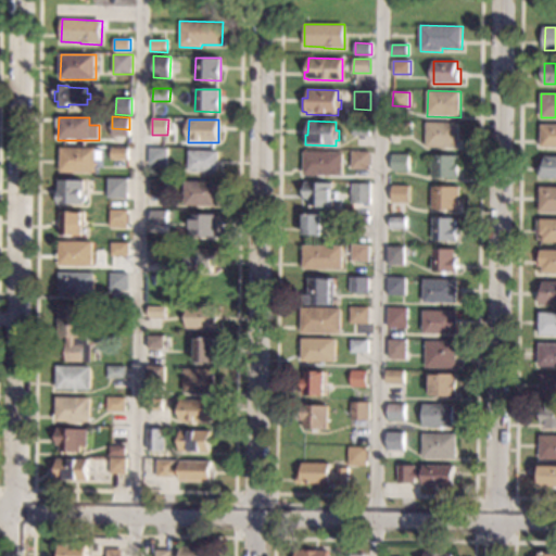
[(370,123),(370,137),(353,136),(353,122),(370,123)]
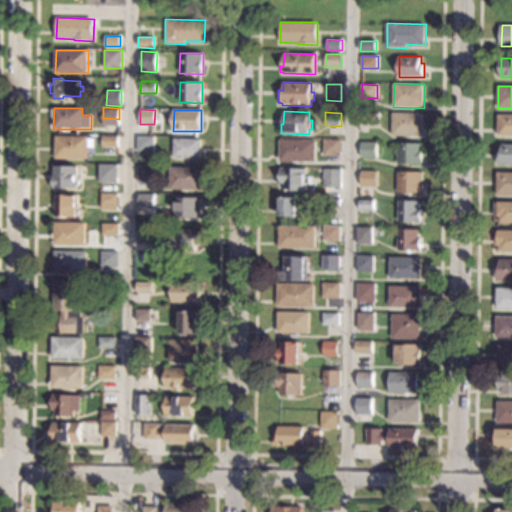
[(423,113),(423,136),(392,135),(393,112),(423,113)]
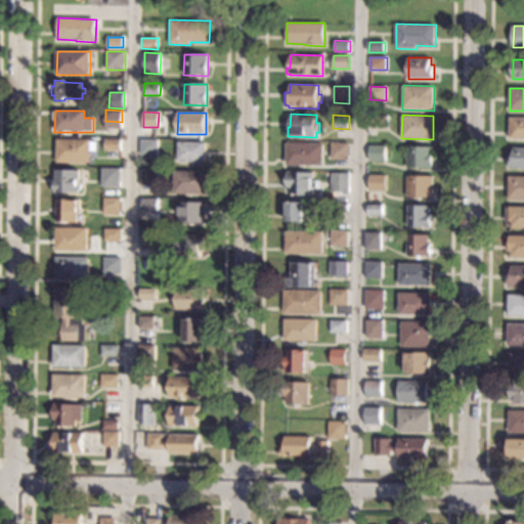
[(388,116),(388,129),(372,128),(372,116),(388,116)]
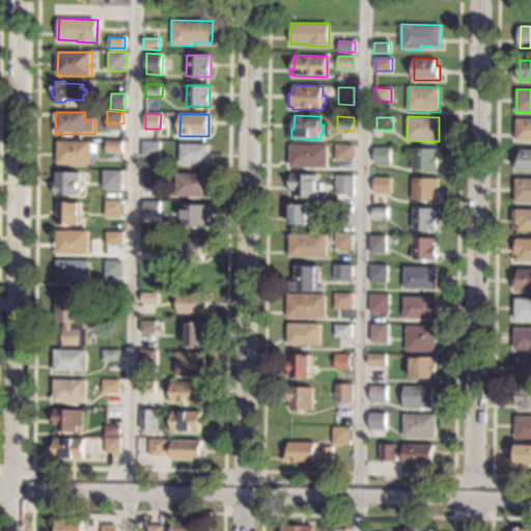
[(530,141),(516,141),(518,118),(530,118),(530,141)]
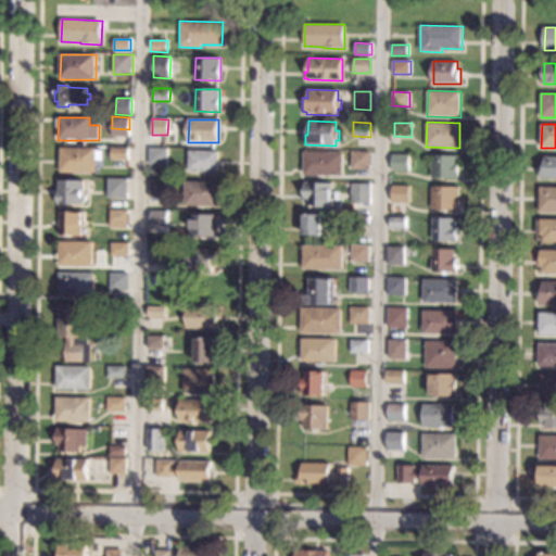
[(96,173),(60,173),(61,148),(97,149),(96,173)]
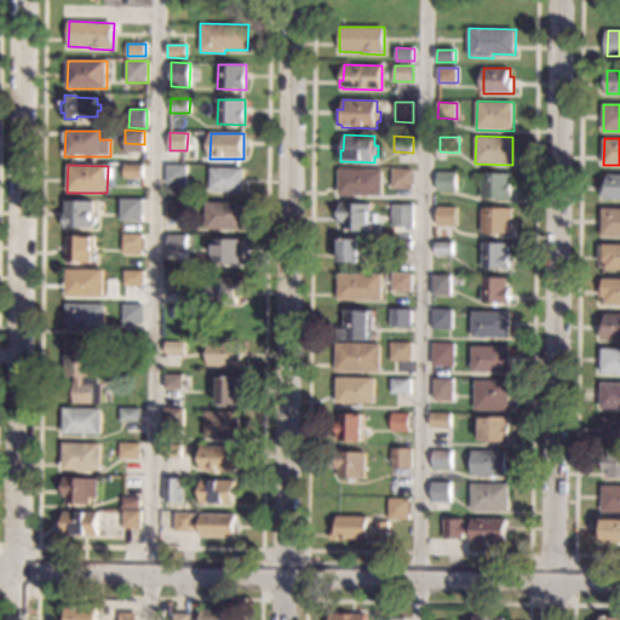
[(143,166),(142,178),(124,178),(124,165),(143,166)]
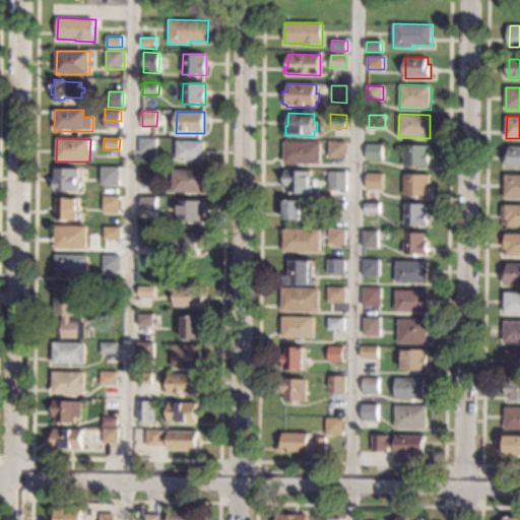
[(156,138),(156,154),(139,154),(139,138),(156,138)]
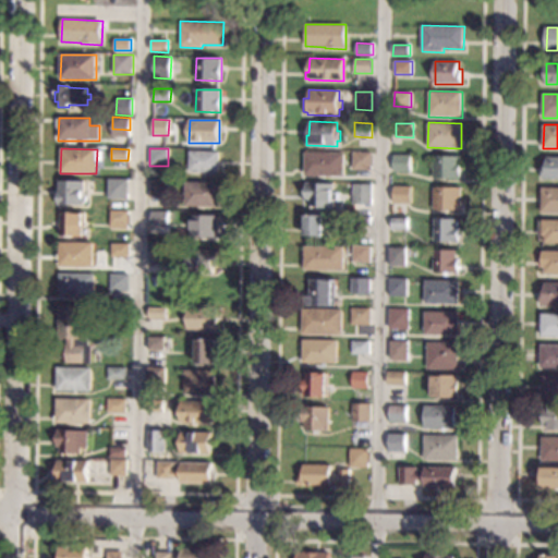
[(219,152),(219,173),(190,172),(190,150),(219,152)]
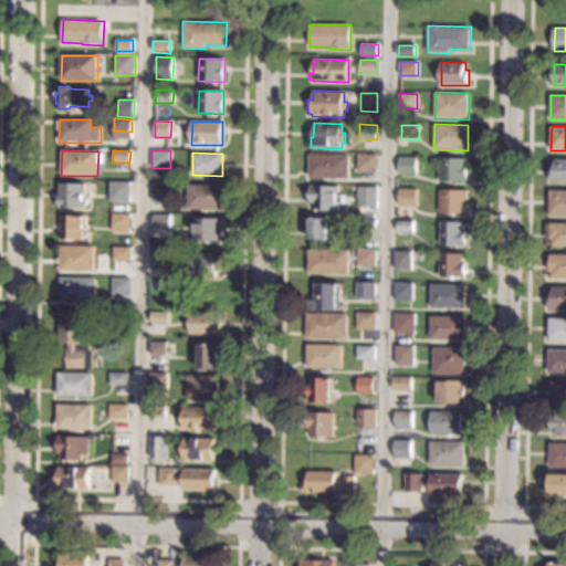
[(377,155),(377,173),(358,171),(358,154),(377,155)]
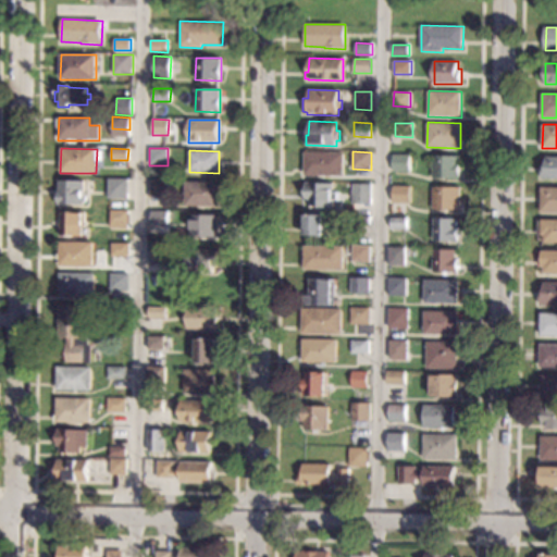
[(344,176),(305,176),(305,152),(317,152),(344,152),(344,176)]
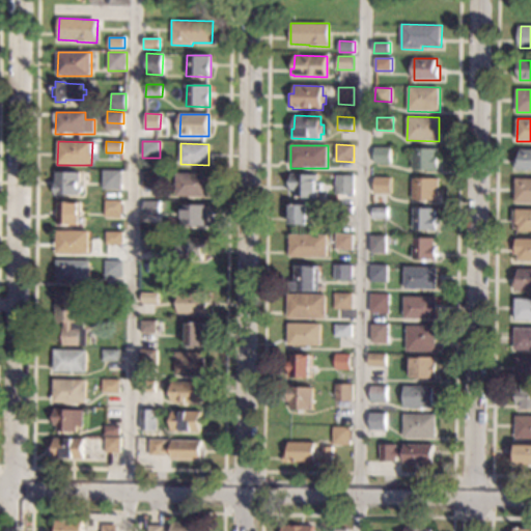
[(391,147),(391,164),(374,163),(375,147),(391,147)]
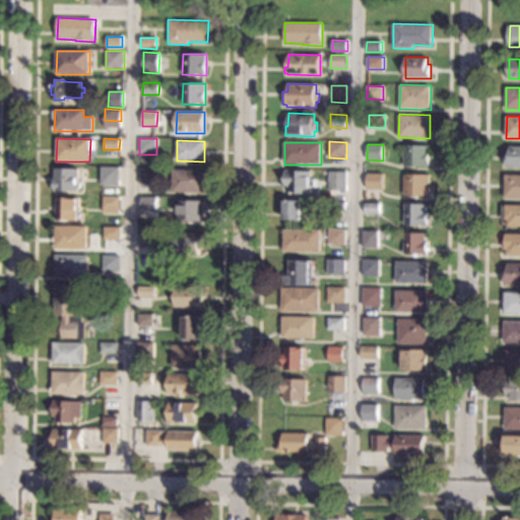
[(430,145),(430,167),(403,166),(403,144),(430,145)]
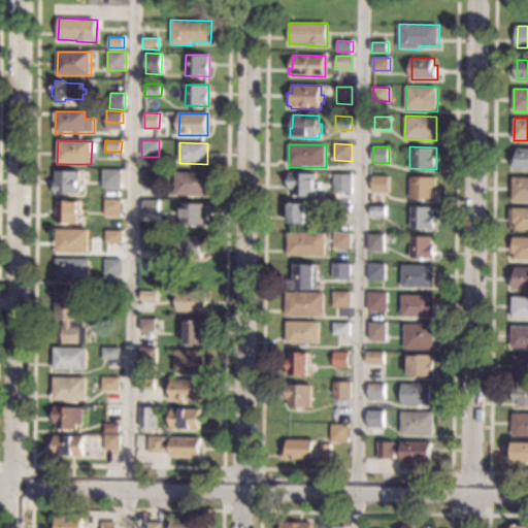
[(527,149),(527,169),(515,169),(515,157),(518,157),(518,149),(527,149)]
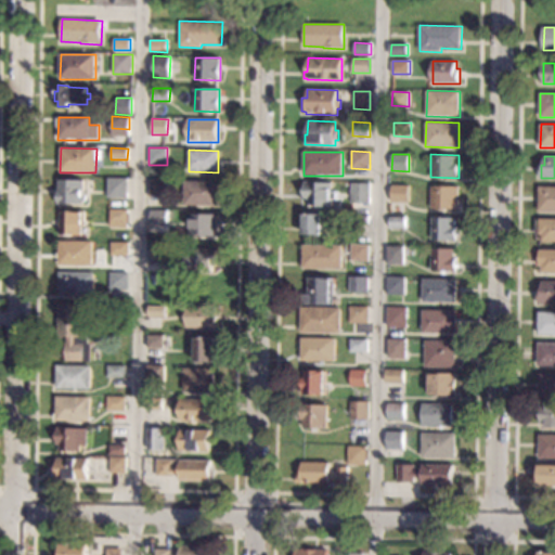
[(128,179),(127,198),(106,198),(107,178),(128,179)]
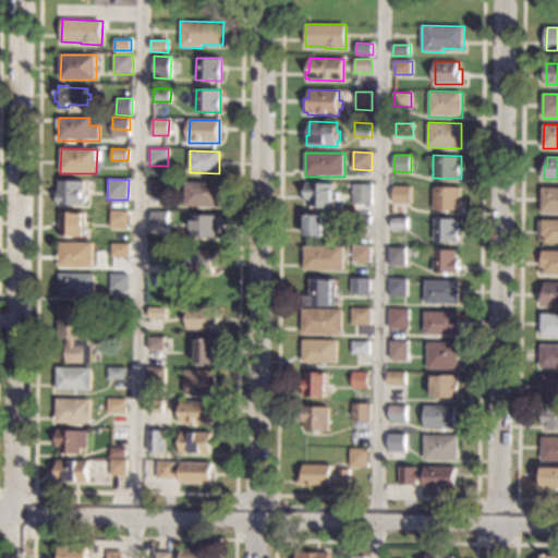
[(168,180),(168,198),(150,198),(150,180),(168,180)]
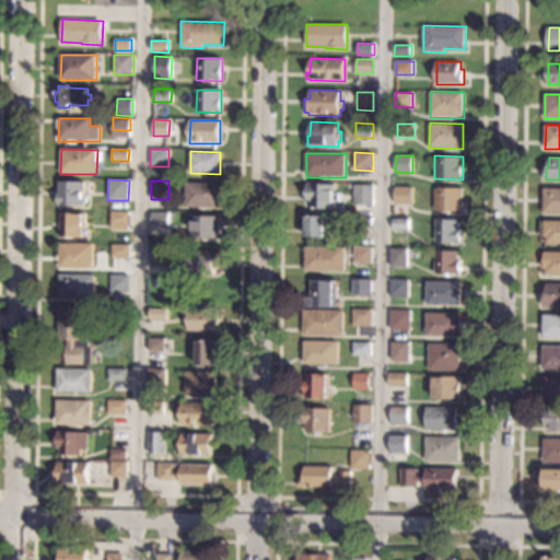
[(84,207),(58,206),(59,182),(84,182),(84,207)]
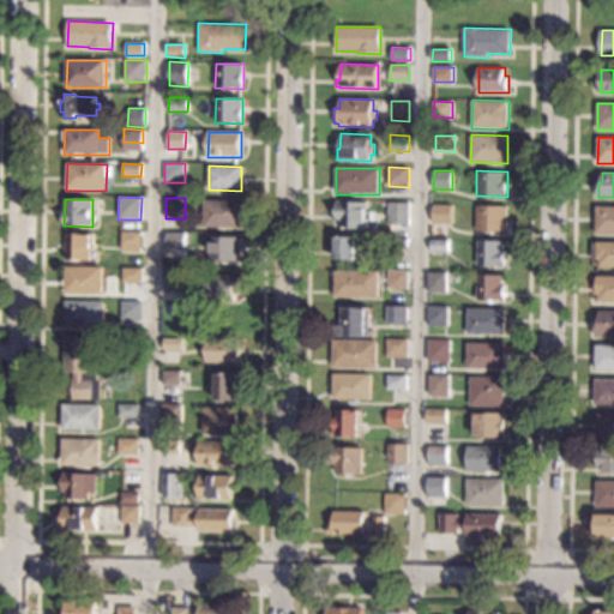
[(241,202),(241,228),(204,227),(204,200),(241,202)]
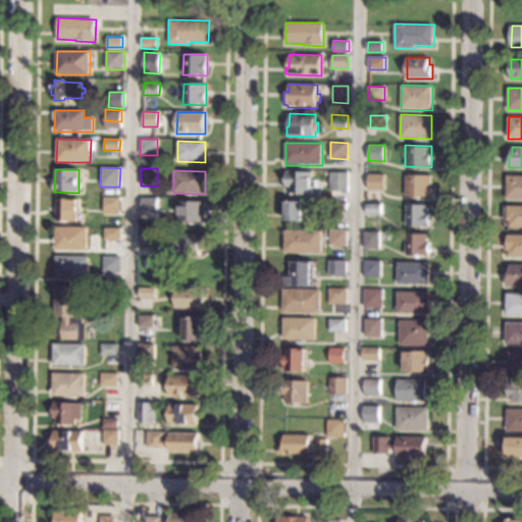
[(313,179),(318,179),(318,188),(312,188),(312,195),(290,195),(290,189),(285,189),(285,171),(313,171),(313,179)]
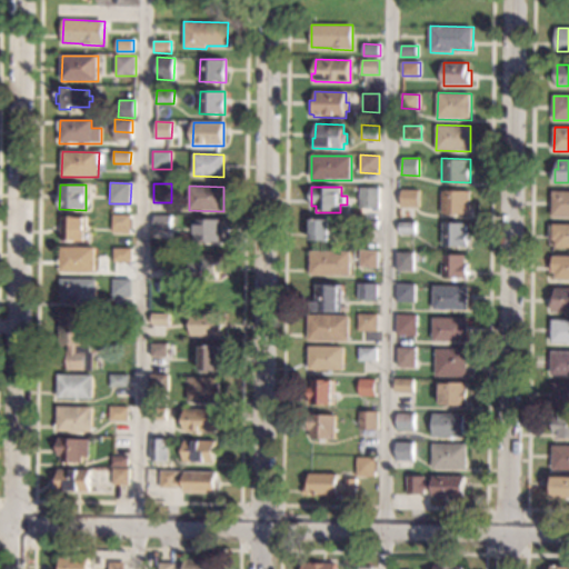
[(378,200),(362,199),(362,188),(379,188),(378,200)]
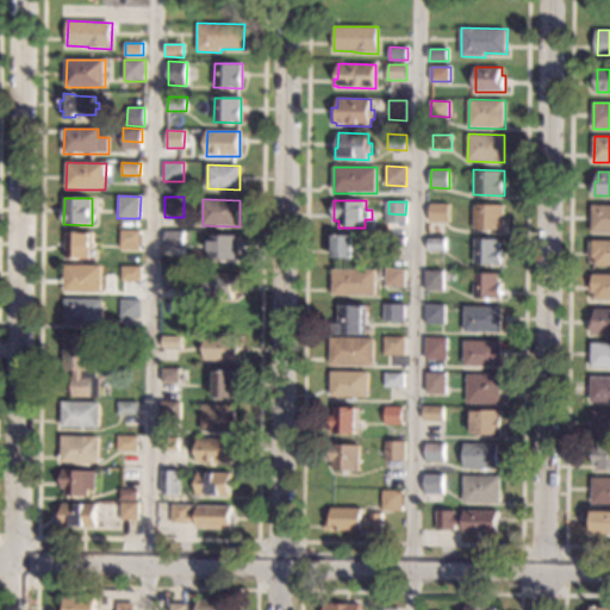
[(449,223),(430,223),(431,204),(449,204),(449,223)]
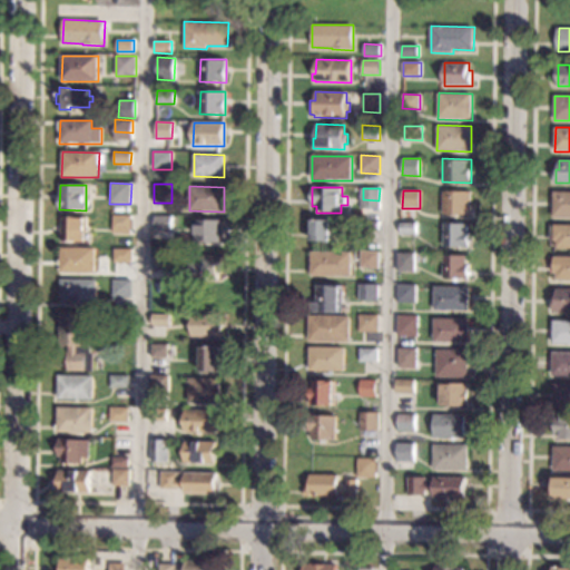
[(471,193),(471,215),(442,214),(443,192),(471,193)]
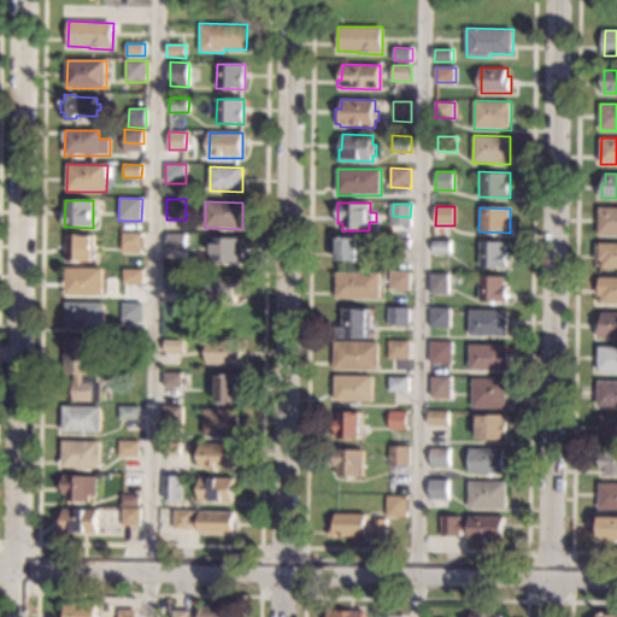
[(616,235),(599,235),(600,207),(616,207),(616,235)]
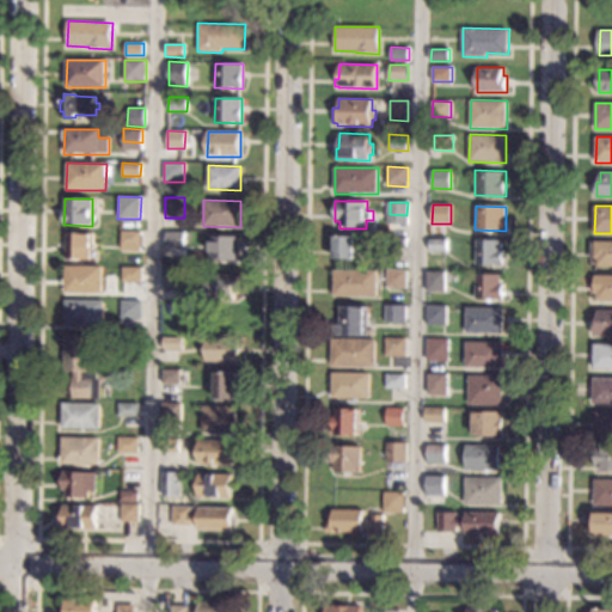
[(141,232),(140,251),(121,250),(121,231),(141,232)]
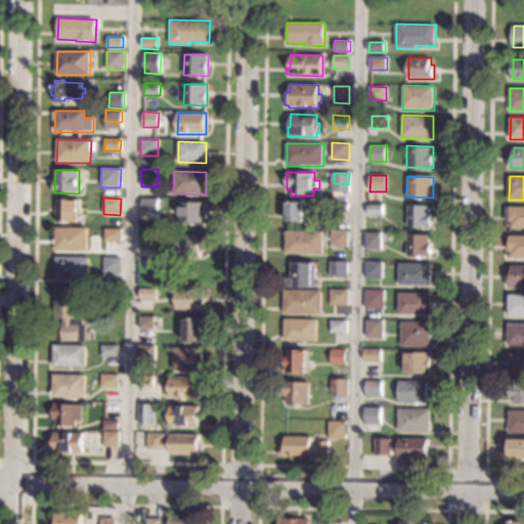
[(80,200),(79,215),(77,214),(77,222),(55,222),(56,199),(80,200)]
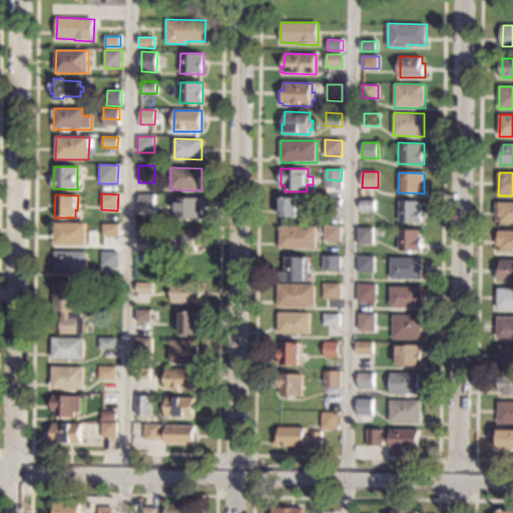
[(154,194),(154,207),(139,207),(139,194),(154,194)]
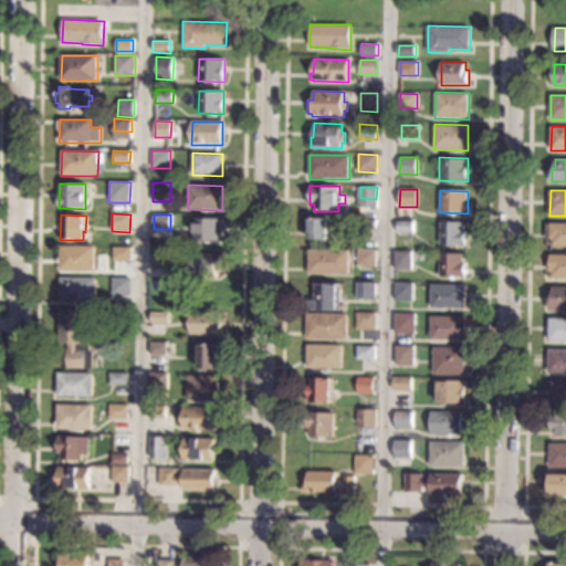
[(221,241),(194,240),(194,218),(221,219),(221,241)]
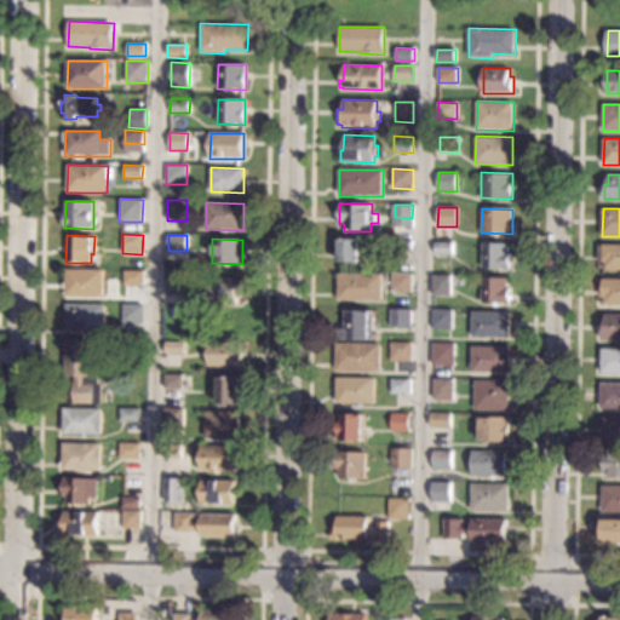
[(360,263),(338,263),(338,240),(360,240),(360,263)]
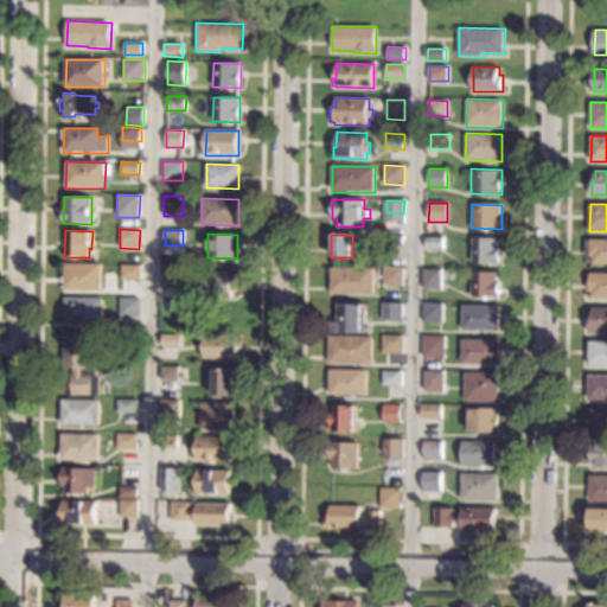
[(403,235),(403,244),(388,244),(388,235),(403,235)]
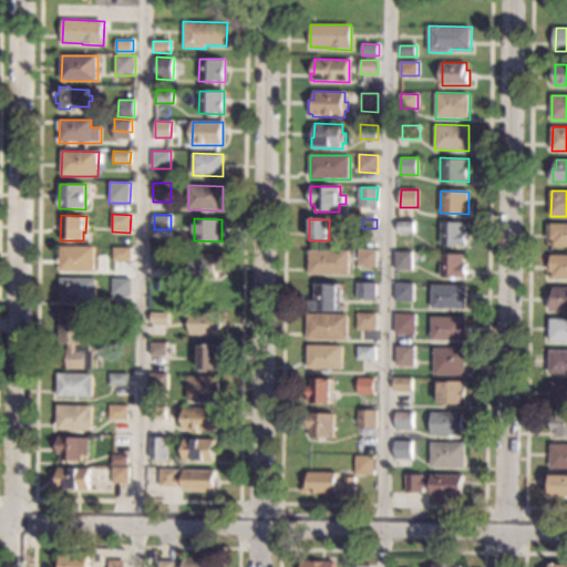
[(413,233),(399,233),(399,222),(414,222),(413,233)]
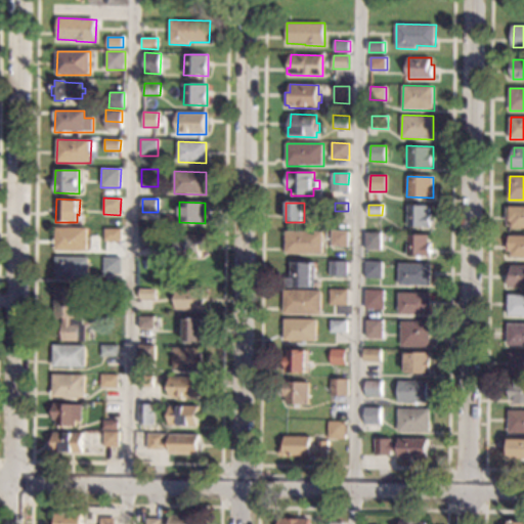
[(430,206),(430,213),(432,213),(432,227),(408,226),(408,205),(430,206)]
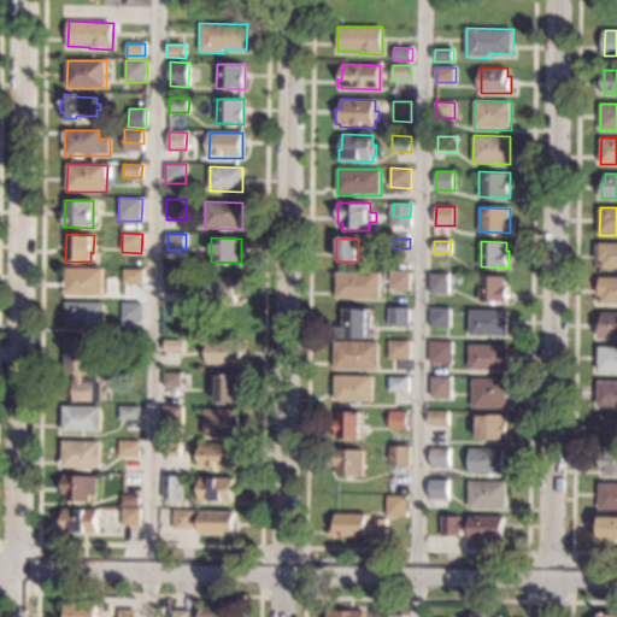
[(616,269),(603,269),(604,262),(600,262),(600,244),(616,244),(616,269)]
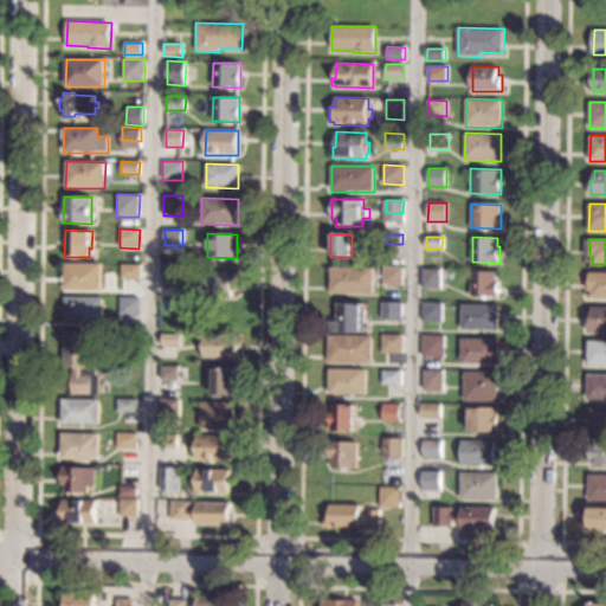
[(102,264),(101,291),(64,290),(65,263),(102,264)]
